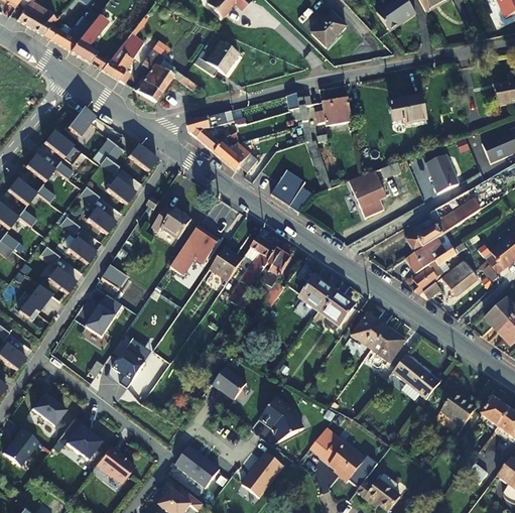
[(115,46),(117,48),(124,40),(127,36),(128,36),(132,31),(139,23),(109,0),(107,0),(98,13),(71,49),(102,68),(112,53),(108,50),(104,55),(94,48),(98,42),(96,40),(109,23),(123,33),(117,42),(117,43),(115,46)]
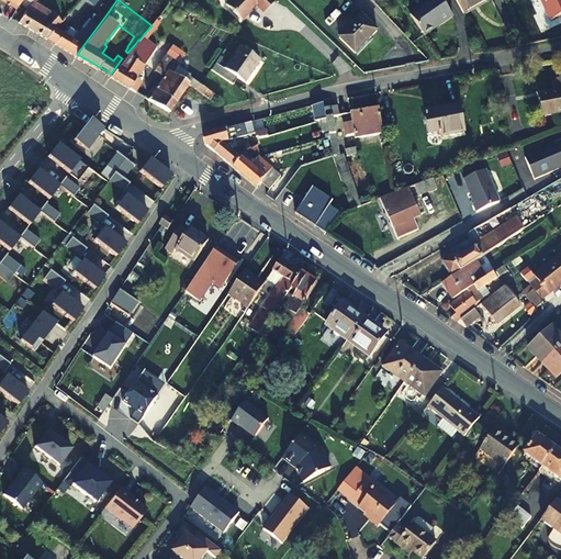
[(152,25),(170,1),(169,0),(119,0),(152,25)]
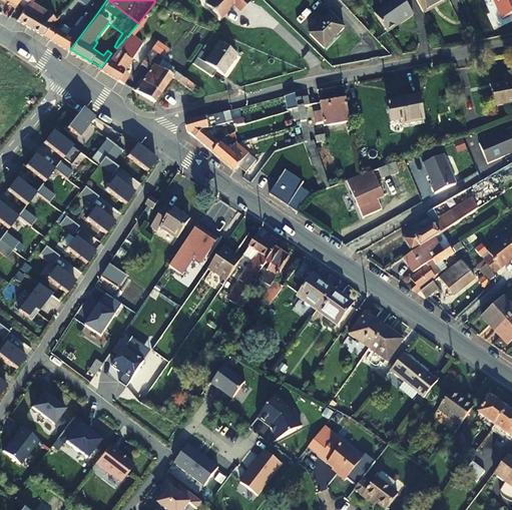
[(216,0),(211,6),(217,12),(219,14),(225,20),(233,11),(232,10),(237,5),(245,13),(254,3),(251,0),(216,0)]
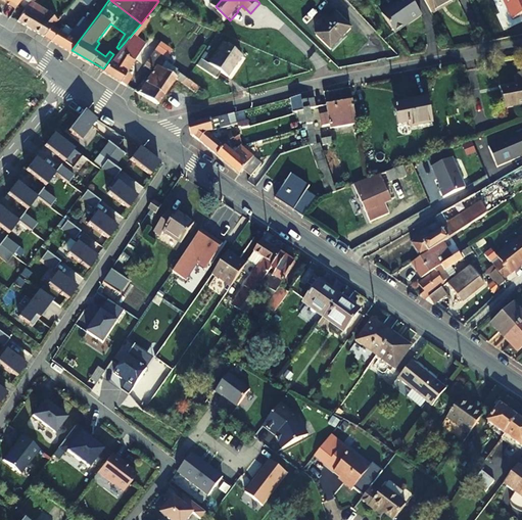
[(385,16),(394,30),(408,20),(409,21),(422,12),(413,0),(408,0),(385,16)]
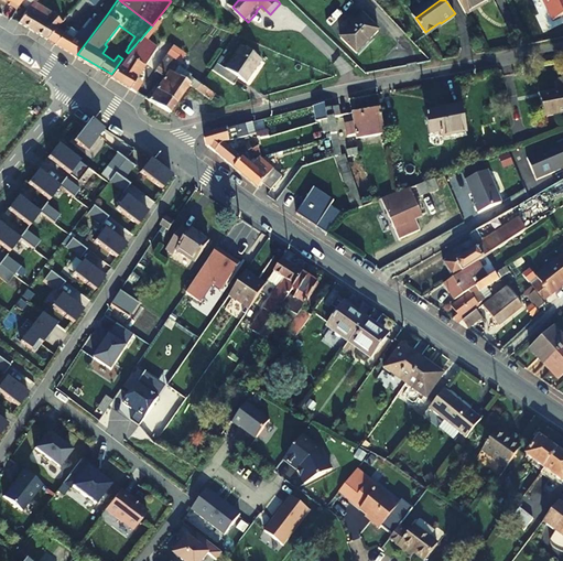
[(458,0),(466,13),(488,0),(458,0)]
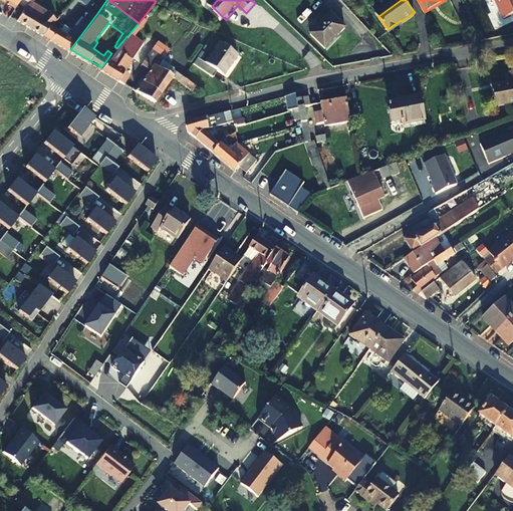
[(497,0),(505,17),(512,13),(512,0),(497,0)]
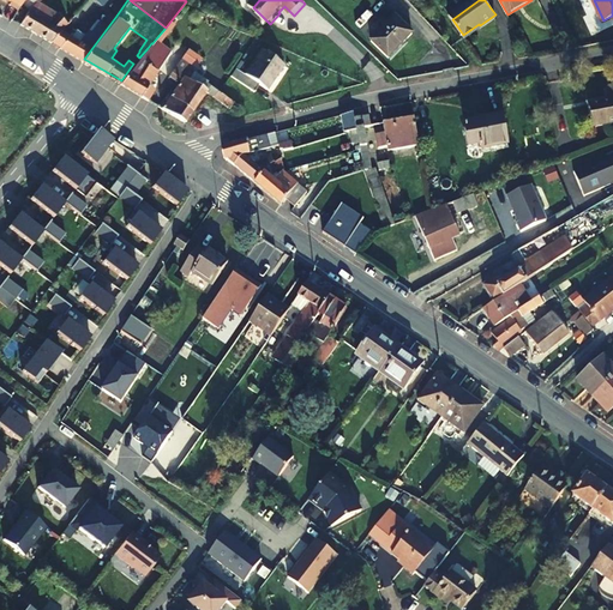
[(84,59),(116,16),(106,7),(85,34),(77,28),(72,35),(61,29),(52,40),(84,59)]
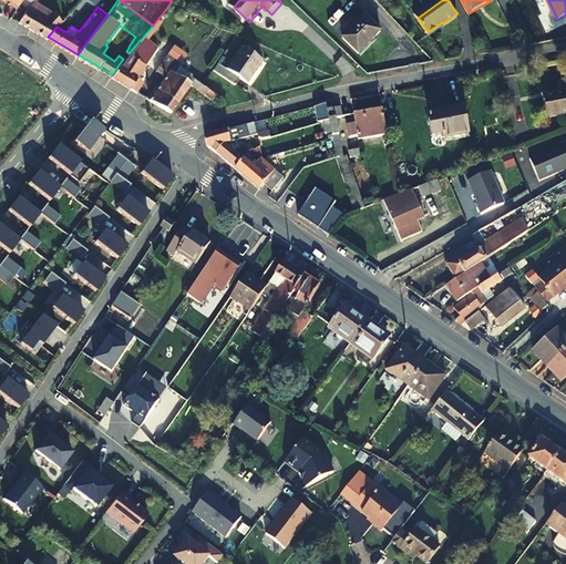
[(21,20),(48,37),(57,27),(63,19),(57,13),(59,11),(55,8),(45,20),(27,8),(20,19),(21,20)]
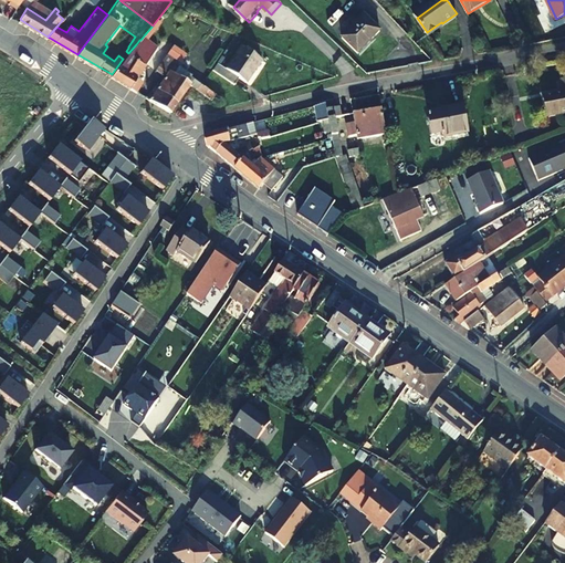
[(378,28),(363,11),(339,34),(357,52),(369,40),(367,39),(378,28)]
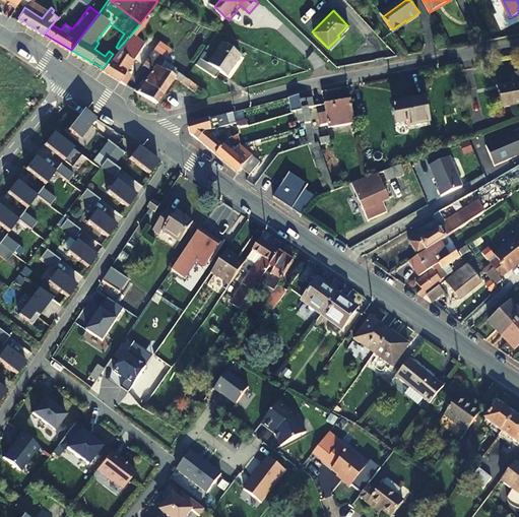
[(125,41),(118,49),(115,53),(115,52),(113,54),(103,68),(119,78),(146,42),(133,31),(129,37),(128,37),(125,41)]
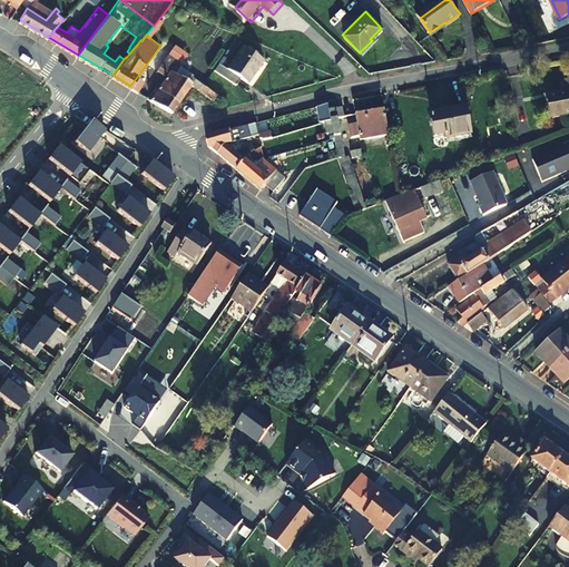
[(267,61),(247,45),(228,67),(226,65),(221,71),(237,84),(242,77),(249,82),(267,61)]
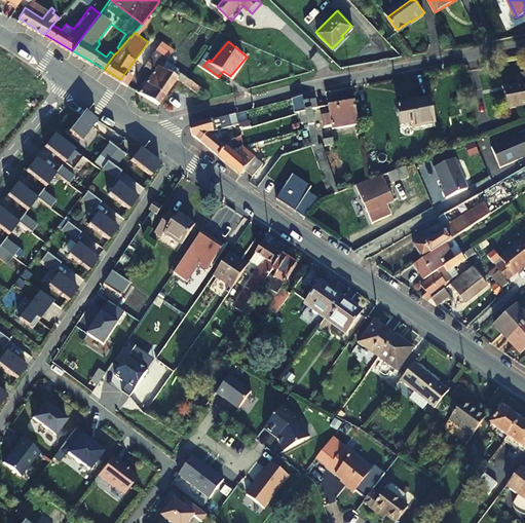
[(146,64),(156,49),(150,44),(140,59),(146,64)]
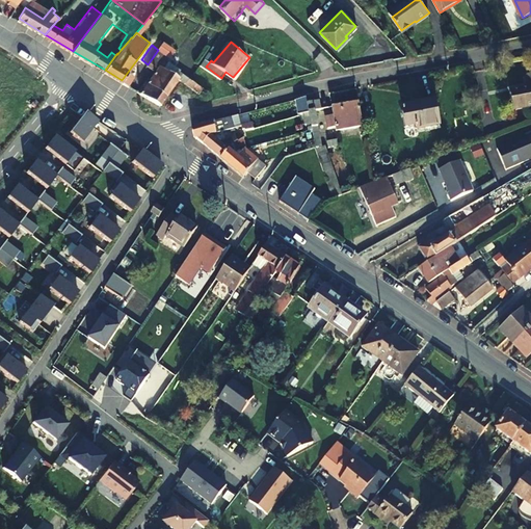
[(158,50),(148,64),(155,70),(165,55),(158,50)]
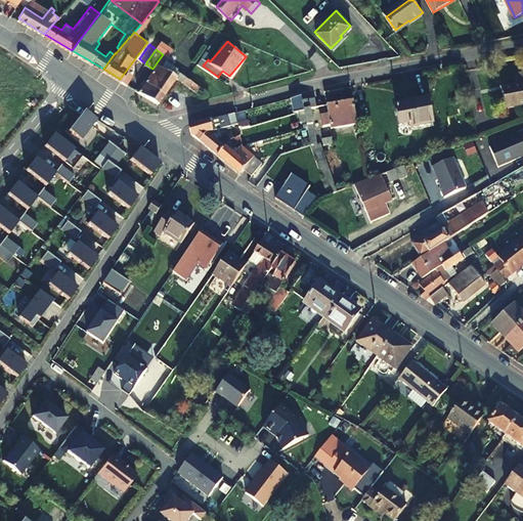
[(165,69),(161,66),(157,62),(150,72),(170,84),(175,76),(176,75),(166,68),(165,69)]
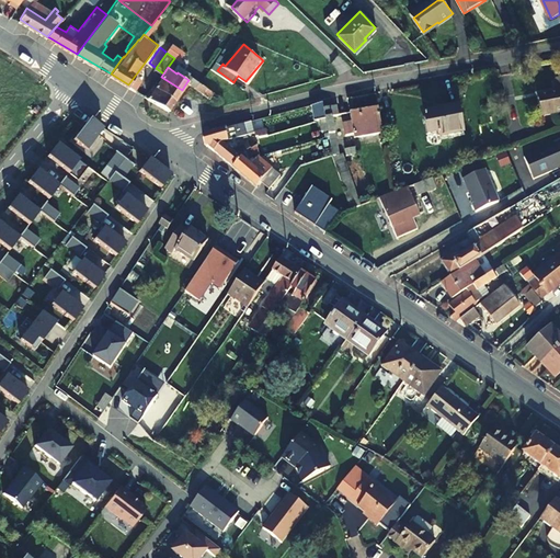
[(187,81),(195,87),(200,81),(197,79),(191,76),(189,80),(187,81)]
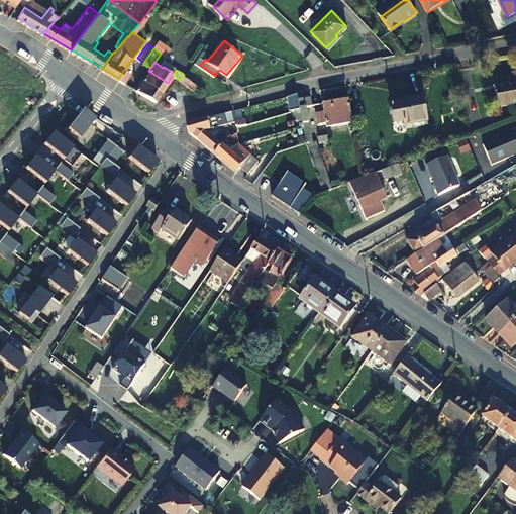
[(148,71),(142,80),(144,81),(162,91),(168,83),(148,71)]
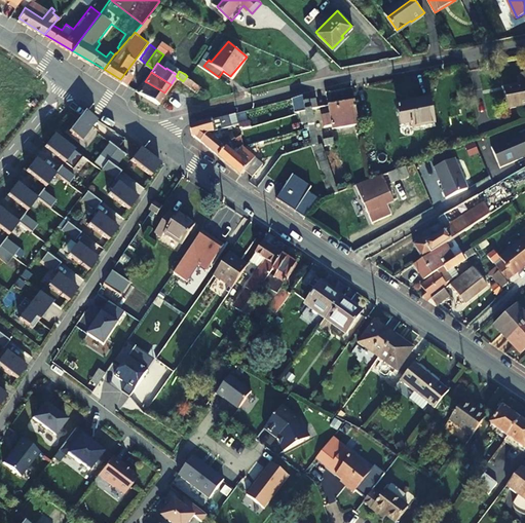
[(524,72),(524,83),(507,87),(510,105),(524,101),(524,72)]
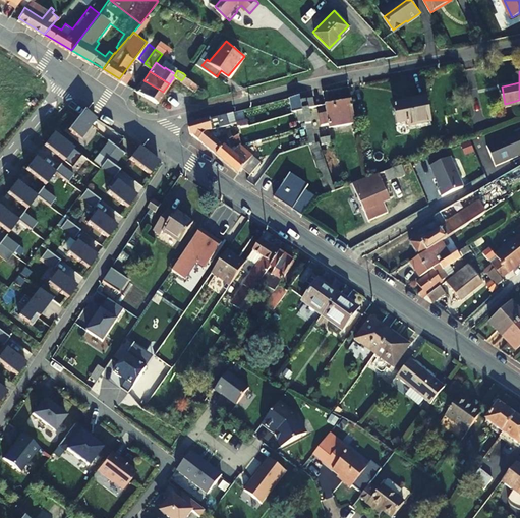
[(181,80),(188,85),(192,79),(185,75),(181,80)]
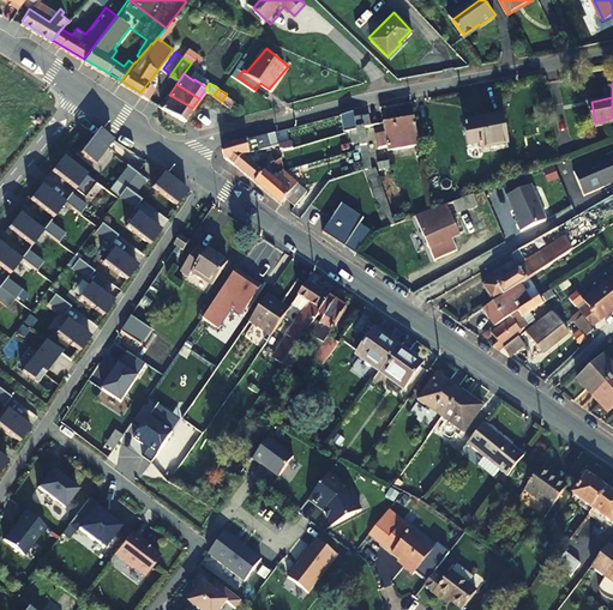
[(227,94),(222,101),(230,106),(232,104),(234,100),(227,94)]
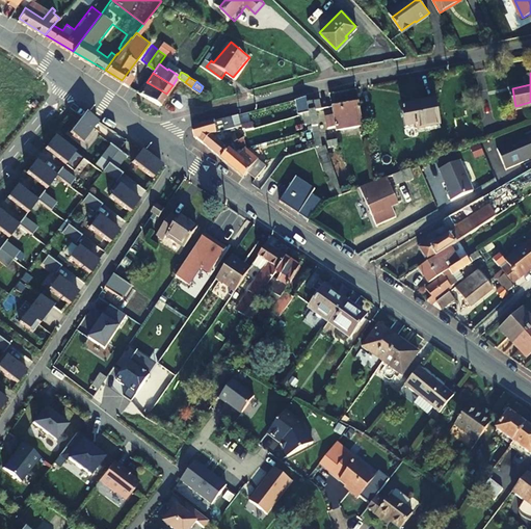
[(147,82),(140,91),(160,103),(166,94),(149,83),(147,82)]
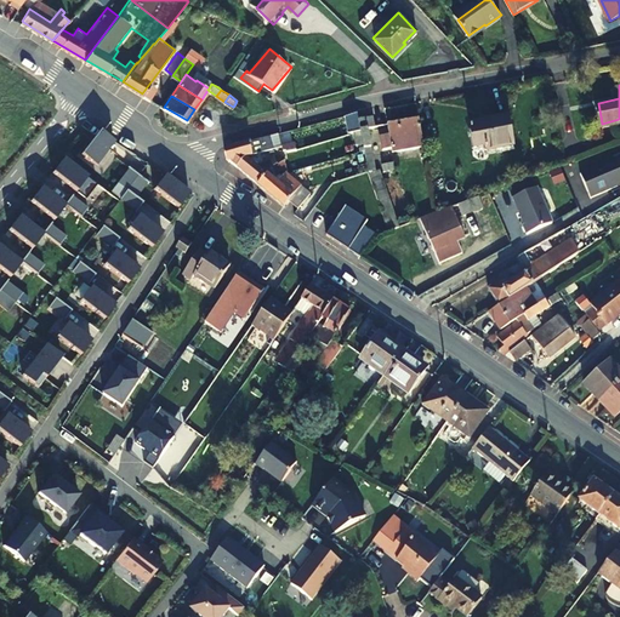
[(259,112),(267,109),(263,101),(256,103),(259,112)]
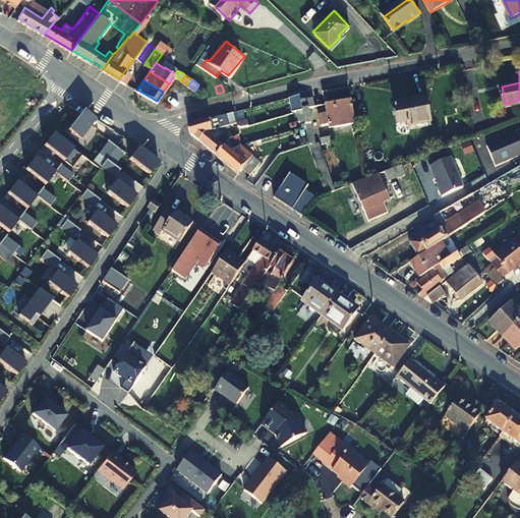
[(292,111),(302,108),(300,99),(299,92),(289,95),(292,111)]
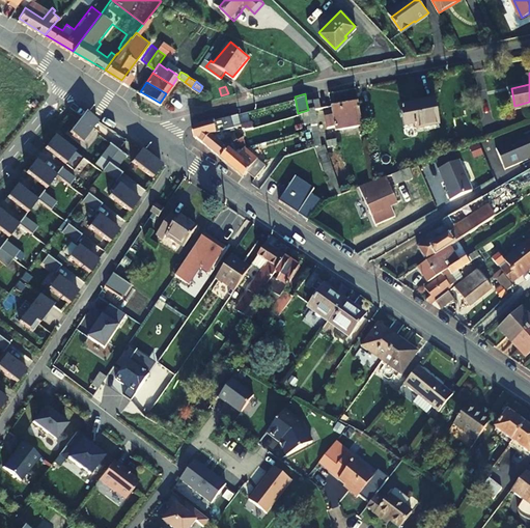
[(435,96),(401,104),(406,124),(416,122),(417,126),(440,121),(435,96)]
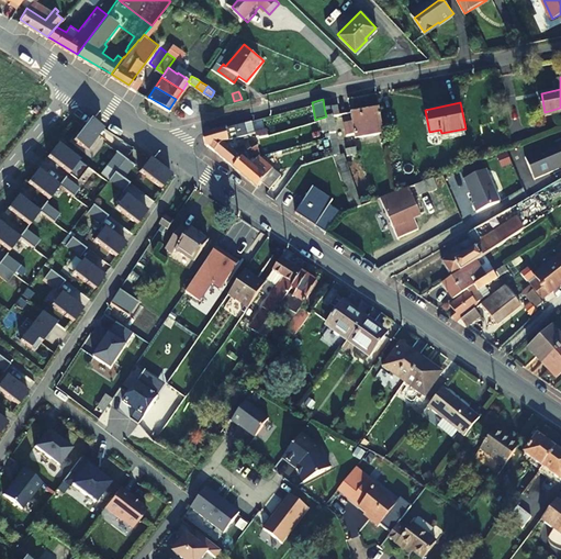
[(352,207),(361,203),(343,152),(339,153),(333,114),(338,112),(337,103),(324,107),(326,116),(333,153),(343,181),(352,207)]
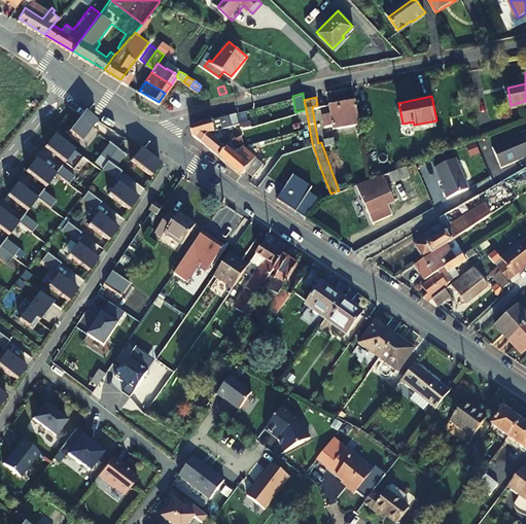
[(359,121),(355,98),(328,103),(329,111),(323,112),(325,125),(331,124),(332,127),(359,121)]
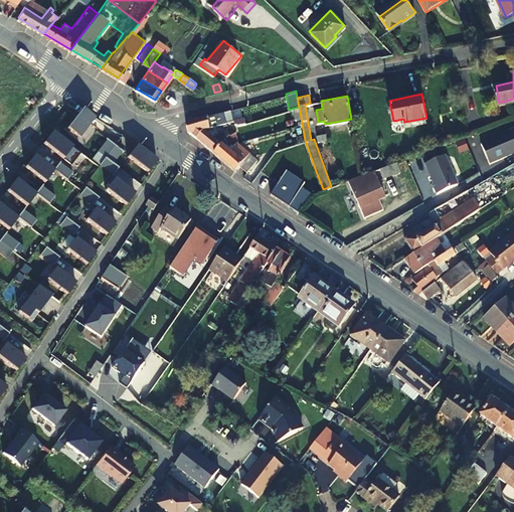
[(77,114),(68,126),(80,135),(96,116),(82,107),(77,114)]
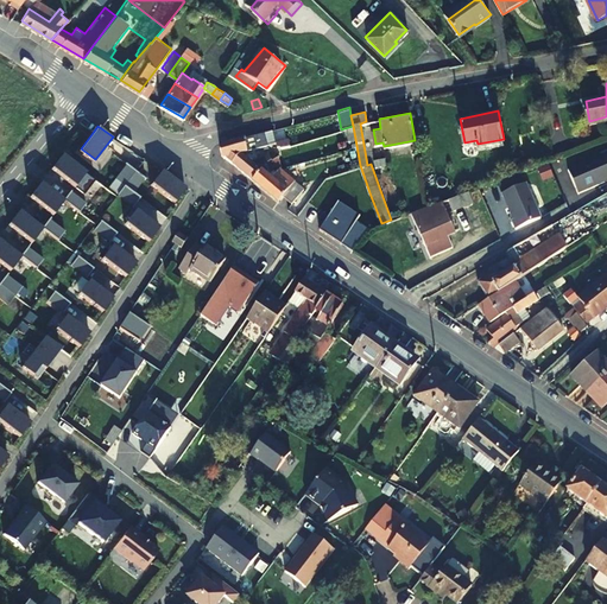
[(270,142),(266,129),(222,142),(221,146),(222,152),(223,153),(232,160),(240,151),(241,151),(250,148),(270,142)]
